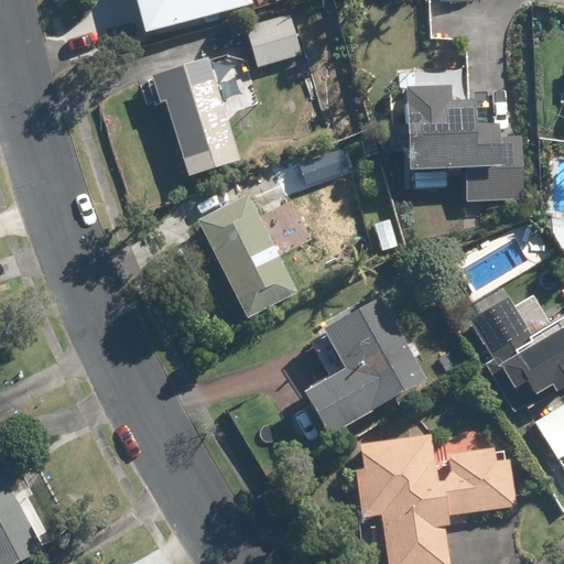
[(251,6),(249,0),(134,0),(143,33),(251,6)]
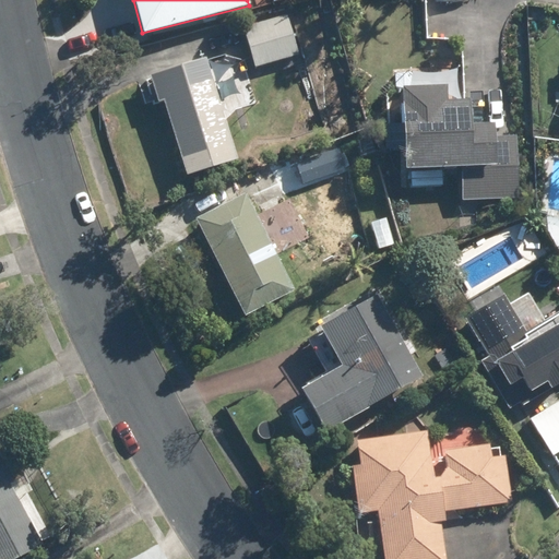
[(286,51),(293,50),(283,16),(244,28),(254,69),(288,59),(286,51)]
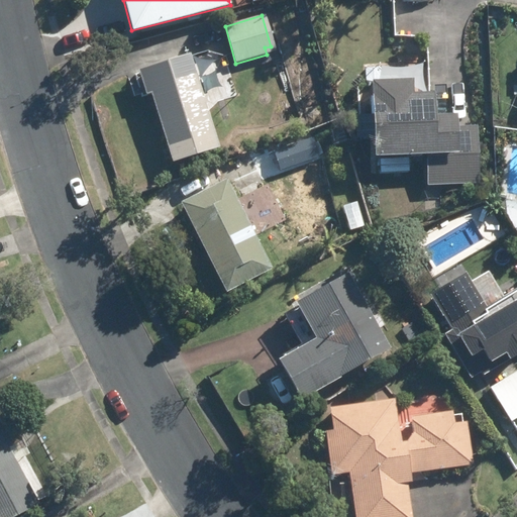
[(178,57),(127,73),(135,98),(138,96),(162,165),(208,149),(194,105),(198,104),(195,97),(192,98),(178,57)]
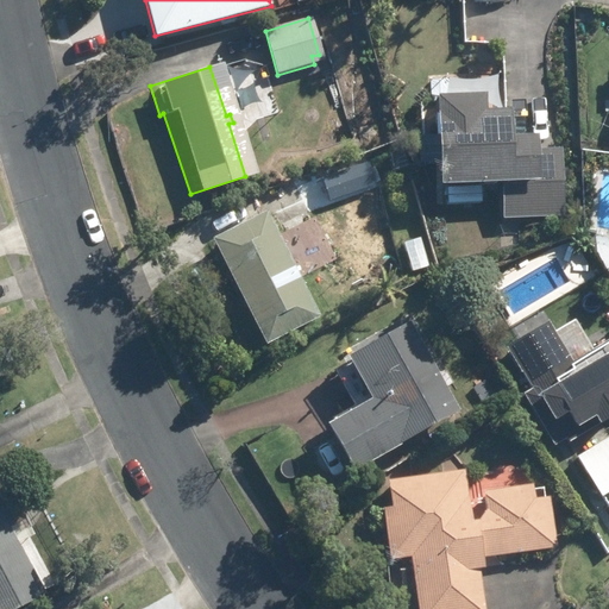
[(469,205),(469,203),(477,202),(477,186),(490,184),(493,221),(552,218),(548,150),(523,151),(523,138),(498,139),(496,111),(471,112),(471,95),(425,98),(418,99),(424,187),(433,186),(441,186),(443,206),(469,205)]
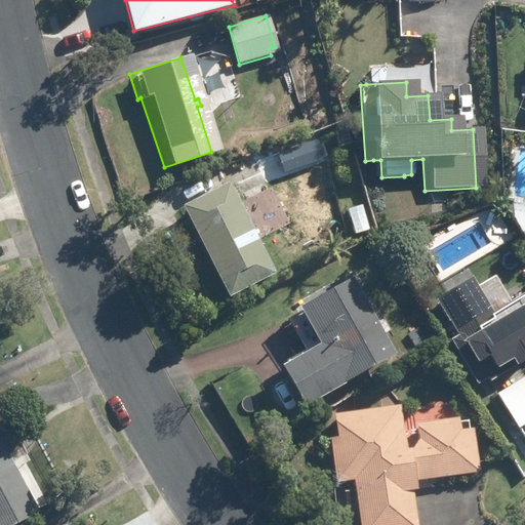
[(221,186),(176,208),(223,300),(268,278),(221,186)]
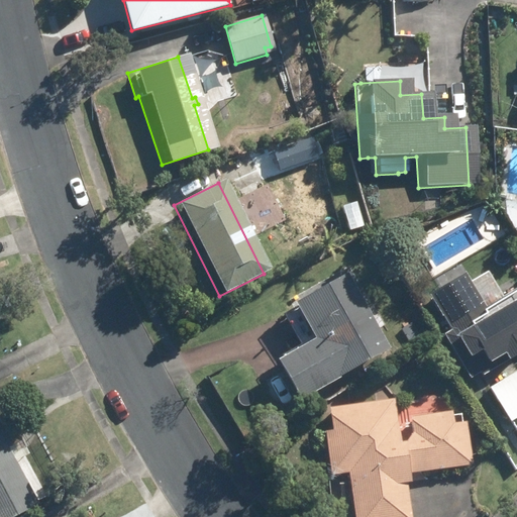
[(356,202),(342,206),(349,230),(363,226),(356,202)]
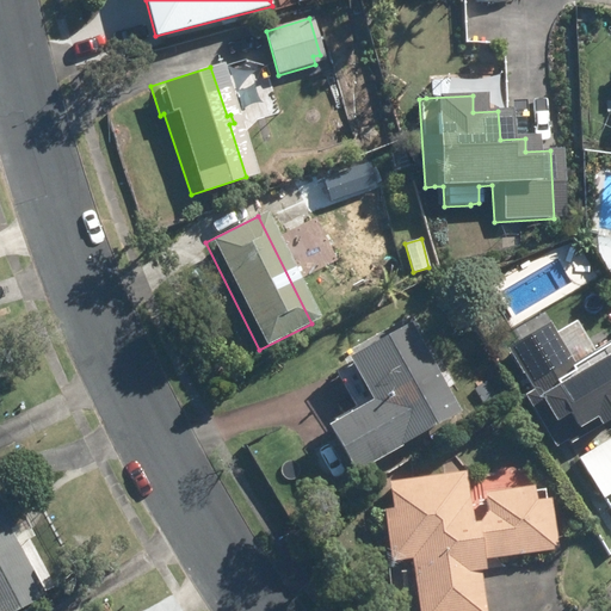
[(347,359),(371,400),(327,426),(356,473),(461,412),(408,323),(347,359)]
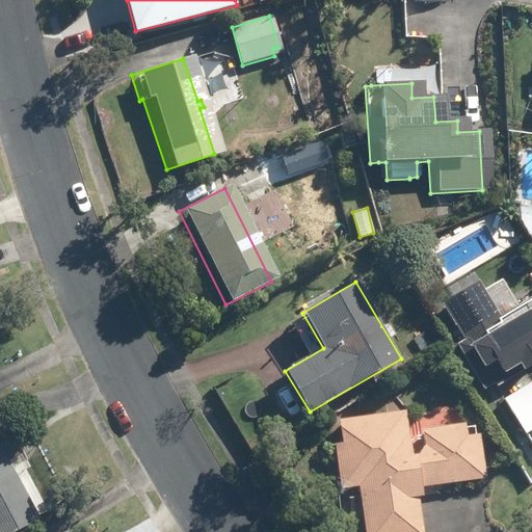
[(480,282),(444,302),(466,342),(459,346),(484,389),(496,382),(497,386),(510,378),(506,372),(520,365),(523,370),(531,365),(531,298),(517,308),(502,282),(486,291),(480,282)]
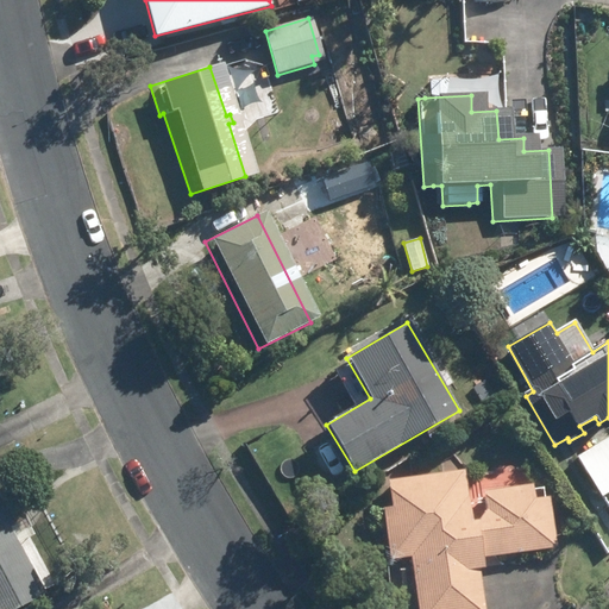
[(608,493),(608,437),(577,456),(602,497),(608,493)]
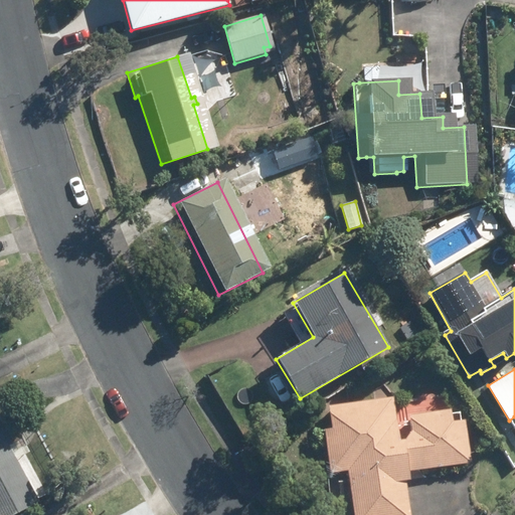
[(451,411),(408,417),(411,439),(398,441),(392,398),(329,406),(332,432),(326,432),(331,474),(348,472),(353,514),(408,514),(405,480),(409,480),(408,470),(469,463),(464,421),(453,423),(451,411)]
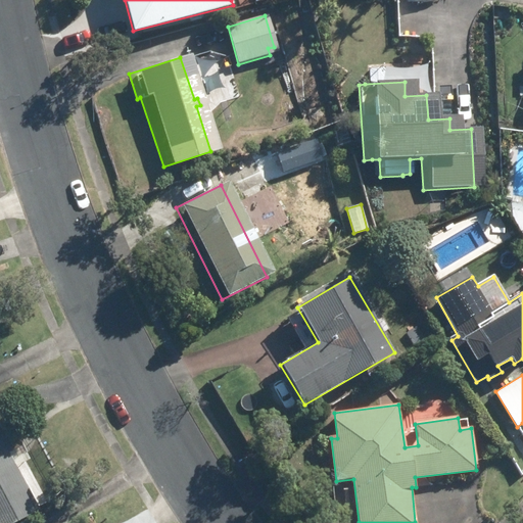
[(0,522),(11,522),(38,510),(9,455),(12,453),(0,428),(0,522)]
